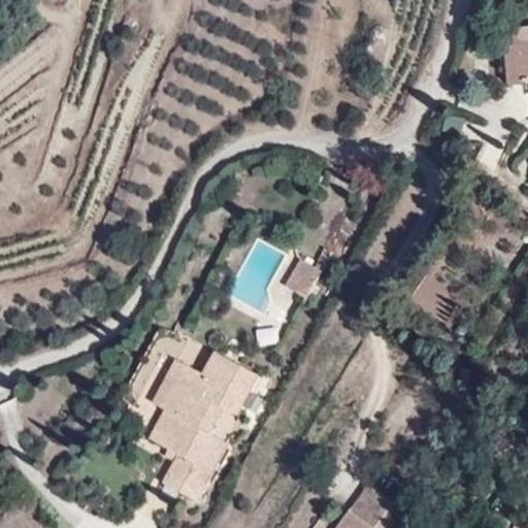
[(527,24),(506,26),(508,76),(527,75),(527,24)]
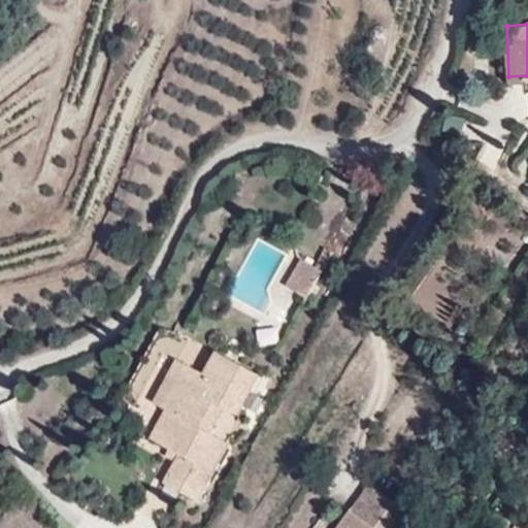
[(297,259),(284,286),(307,298),(322,272),(297,259)]
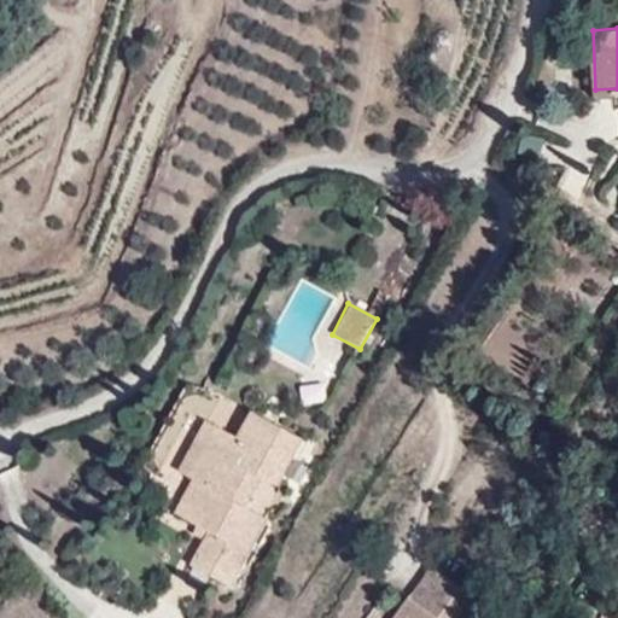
[(302,404),(322,401),(320,383),(298,386),(302,404)]
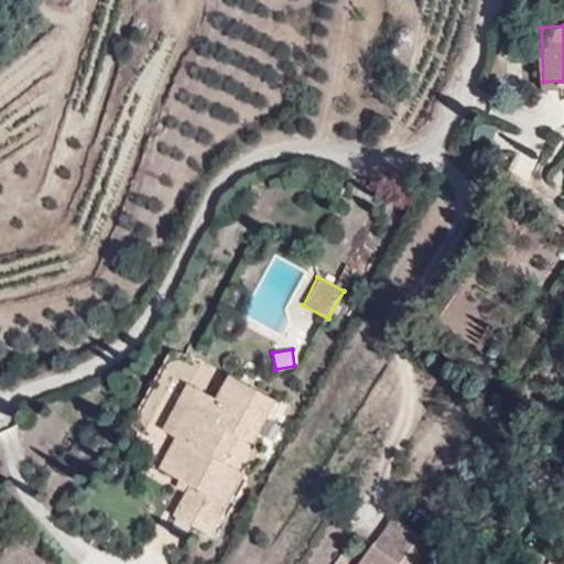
[(227,518),(295,402),(207,367),(148,448),(227,518)]
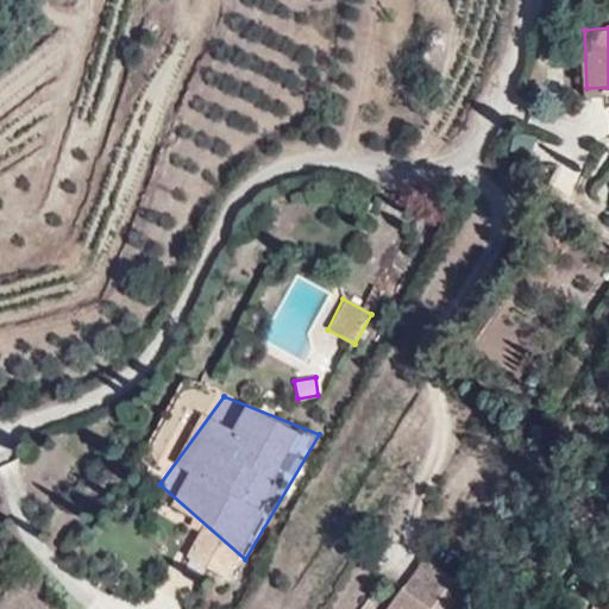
[(488,608),(434,554),(391,608),(488,608)]
